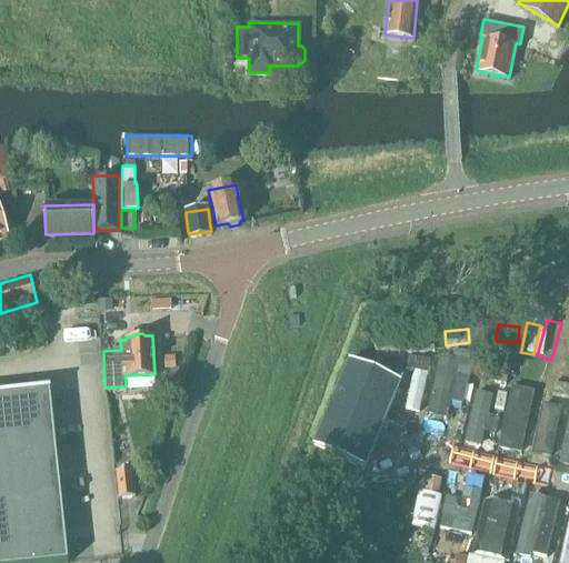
[(409,337),(411,351),(435,348),(432,333),(409,337)]
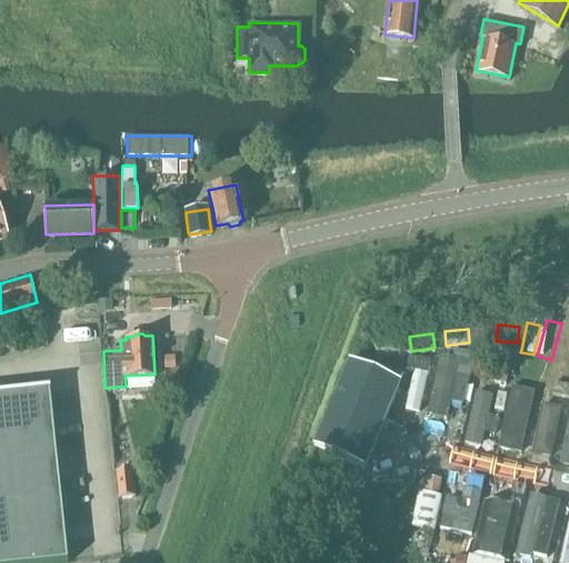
[(375,341),(377,355),(400,352),(398,338),(375,341)]
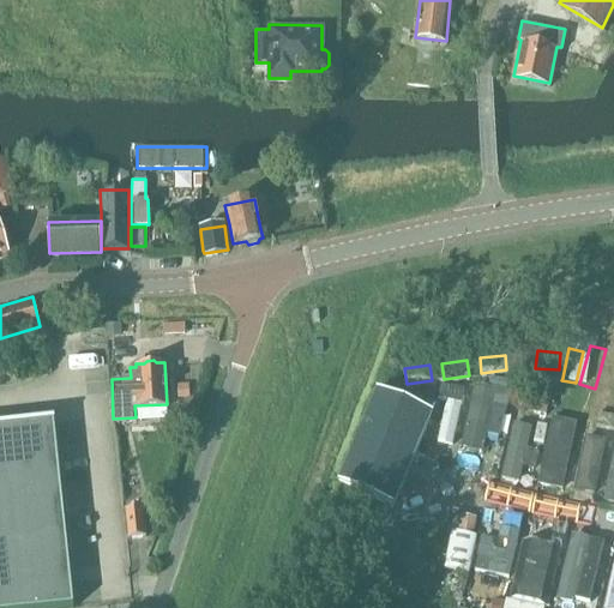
[(489,385),(476,381),(462,443),(482,447),(487,431),(500,434),(513,379),(492,374),(489,385)]
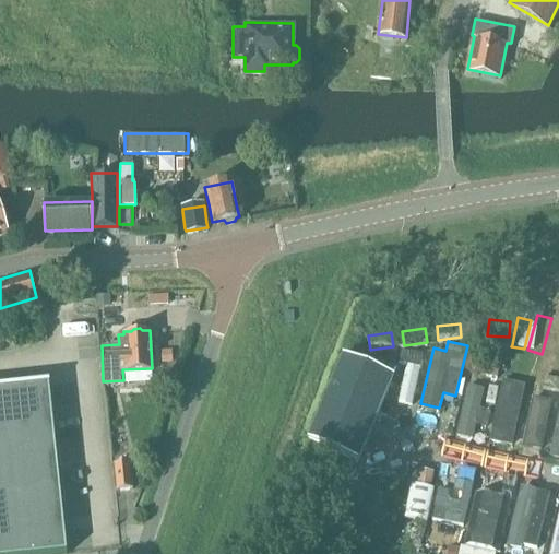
[(393,374),(344,353),(308,437),(358,458),(393,374)]
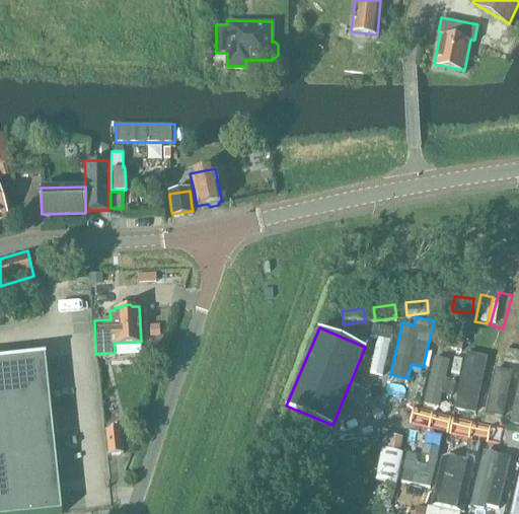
[(440,344),(460,348),(463,337),(442,333),(440,344)]
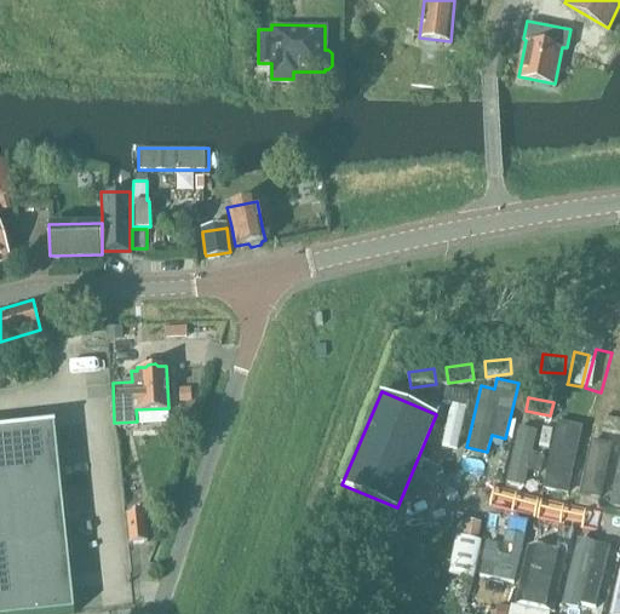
[(466,403),(452,401),(442,442),(457,446),(466,403)]
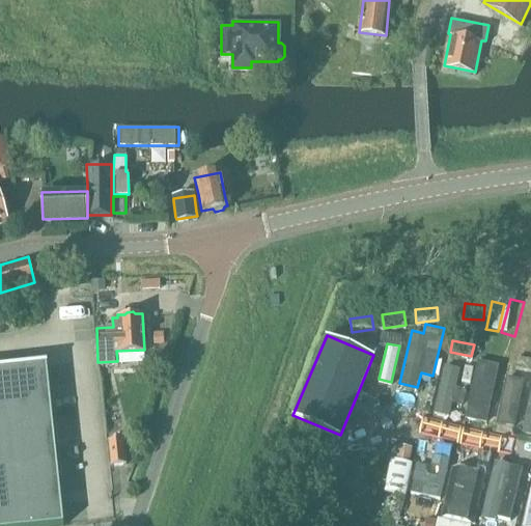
[(515,364),(530,367),(530,356),(518,354),(515,364)]
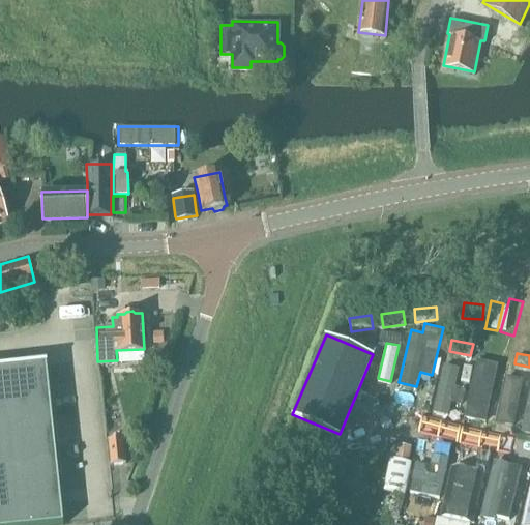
[(487,416),(500,359),(479,354),(466,411),(487,416)]
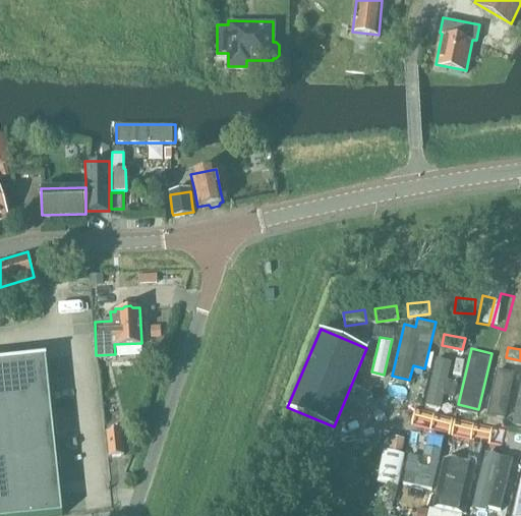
[(0,515),(32,515),(63,513),(46,354),(0,359),(0,515)]
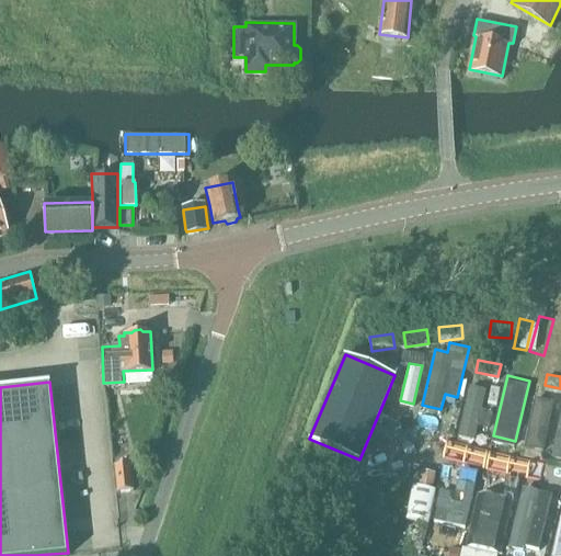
[(481,405),(484,387),(469,384),(457,432),(473,437),(478,422),(489,426),(493,408),(481,405)]
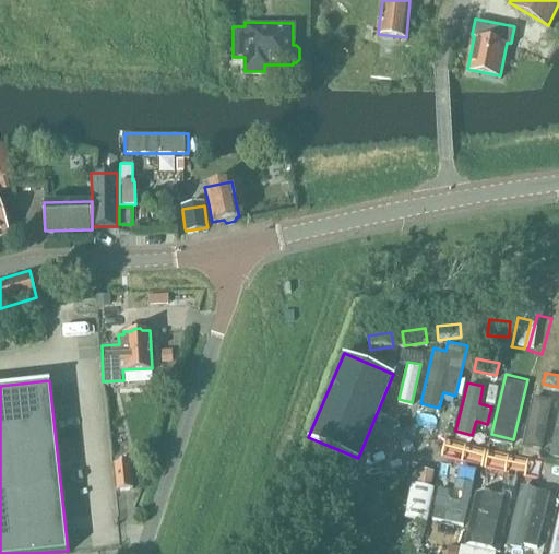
[(558,404),(549,455),(558,457),(558,404)]
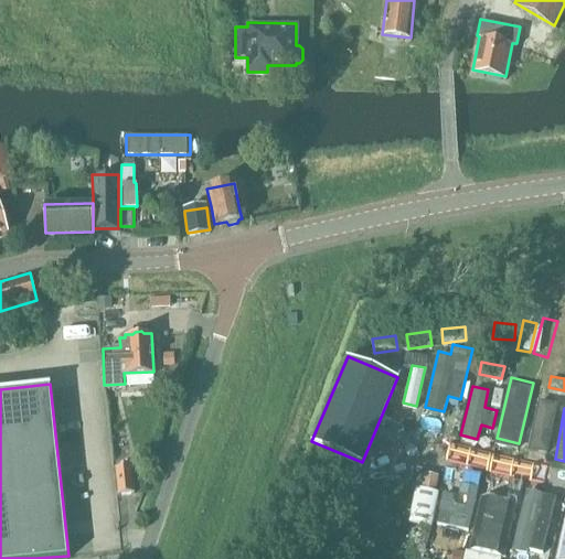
[(543,451),(552,412),(537,410),(530,449),(543,451)]
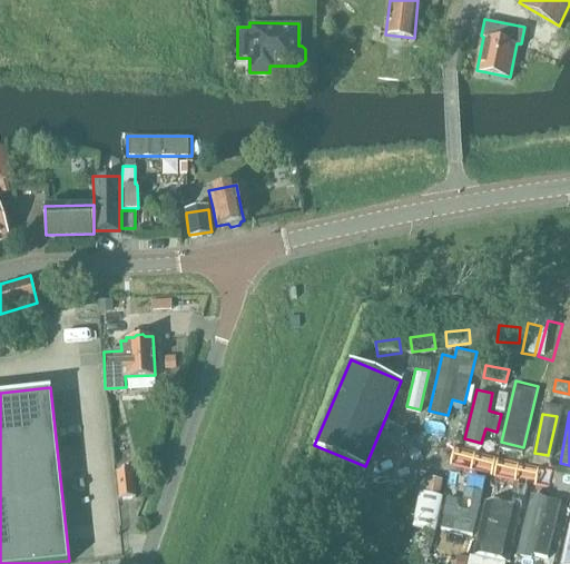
[(463,497),(448,494),(443,512),(475,518),(482,488),(467,485),(463,497)]
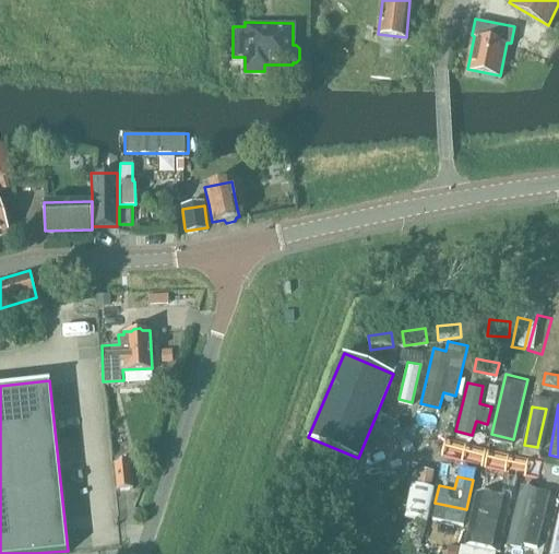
[(404,514),(426,518),(432,484),(412,480),(404,514)]
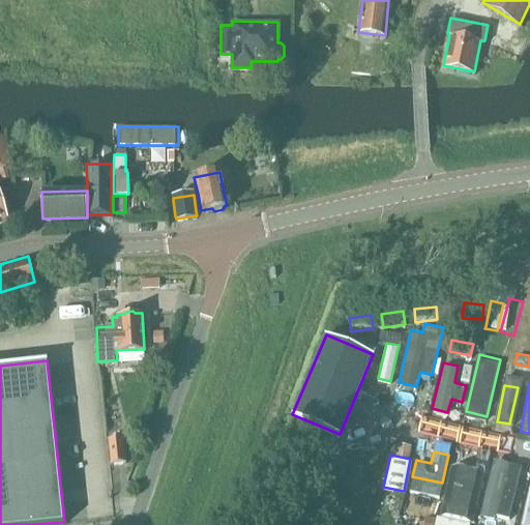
[(522,464),(493,458),(480,513),(495,517),(496,515),(509,518),(522,464)]
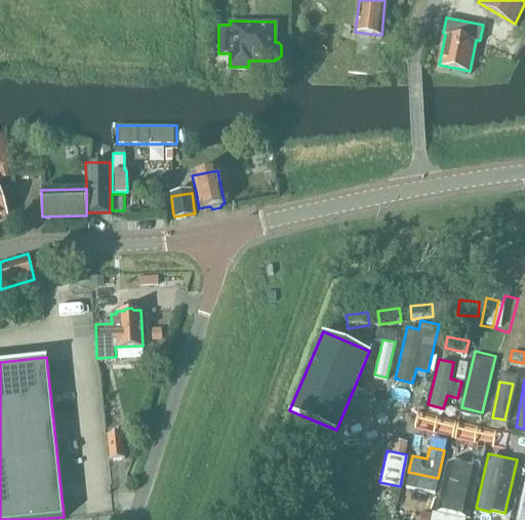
[(446,460),(435,506),(467,513),(478,467),(446,460)]
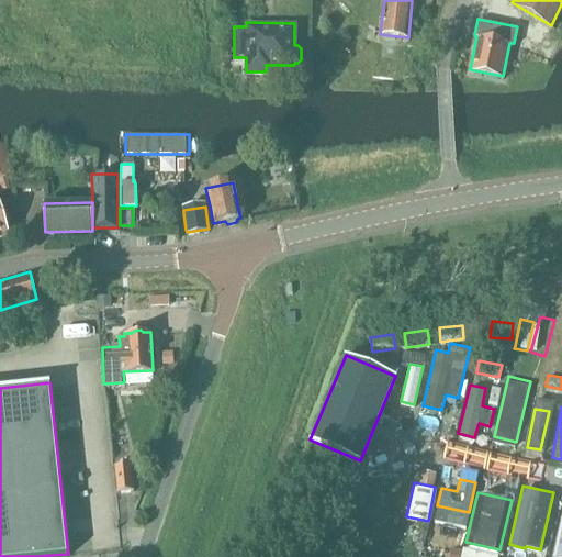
[(450,544),(447,556),(458,556),(460,547),(450,544)]
